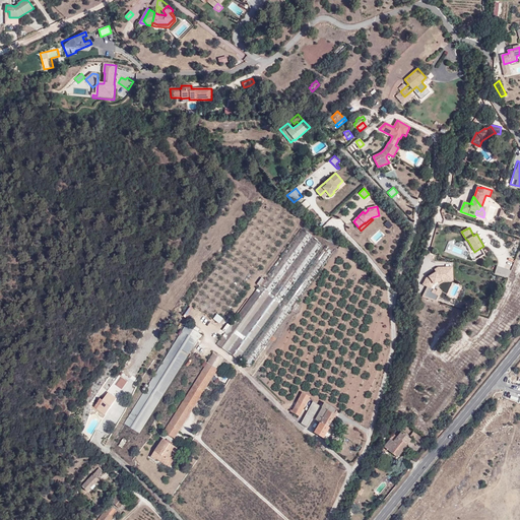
[(452,276),(452,269),(452,267),(438,267),(440,271),(438,273),(437,271),(427,278),(423,284),(431,288),(433,284),(437,281),(442,277),(448,278),(448,276),(450,276),(452,276)]
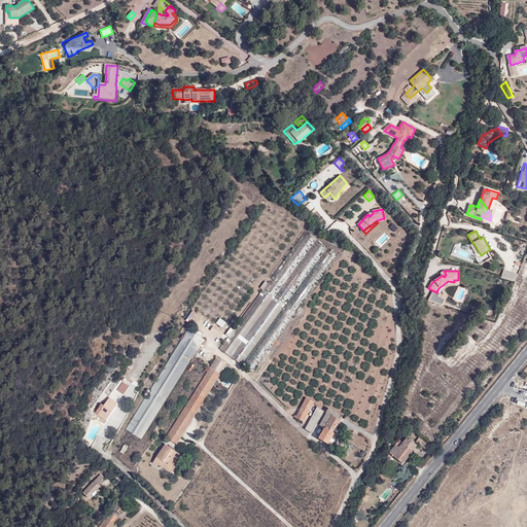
[(515,281),(516,275),(503,271),(501,277),(515,281)]
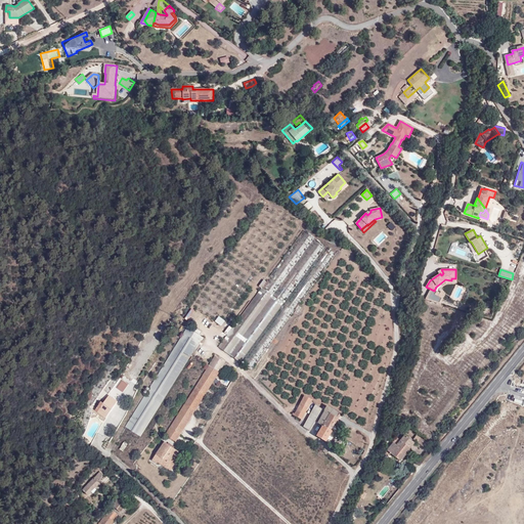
[(461,302),(465,288),(455,284),(450,298),(461,302)]
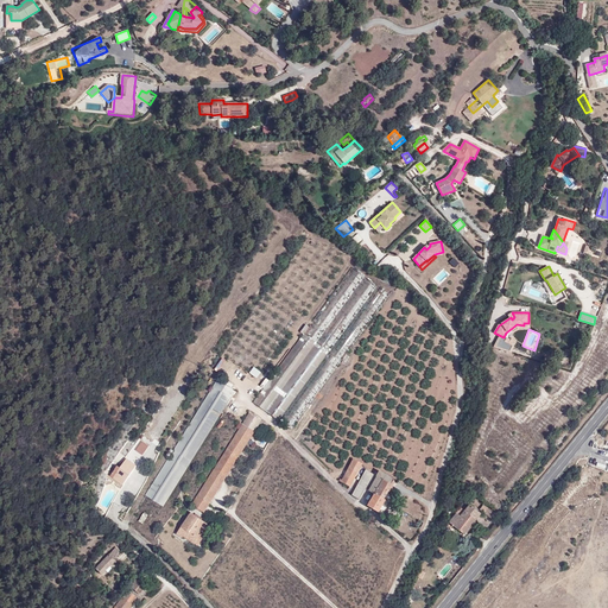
[(197,453),(235,392),(232,388),(217,380),(146,495),(164,506),(197,453)]
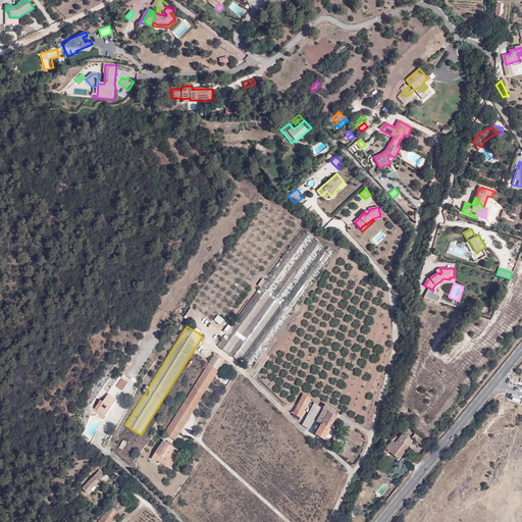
[(111,372),(120,360),(117,358),(109,370),(111,372)]
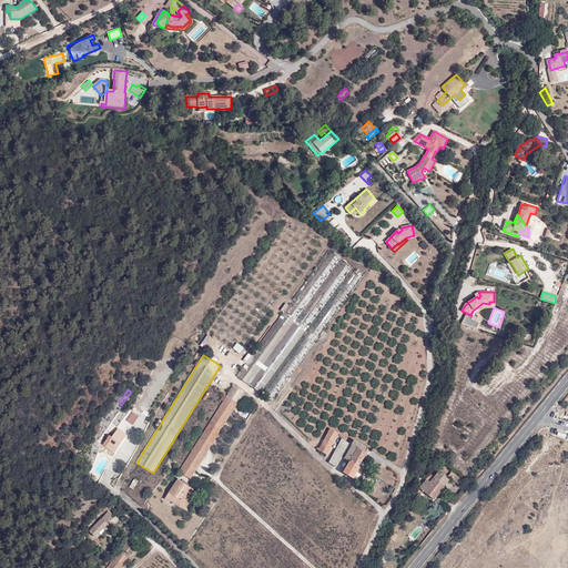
[(134,426),(140,417),(134,413),(128,422),(134,426)]
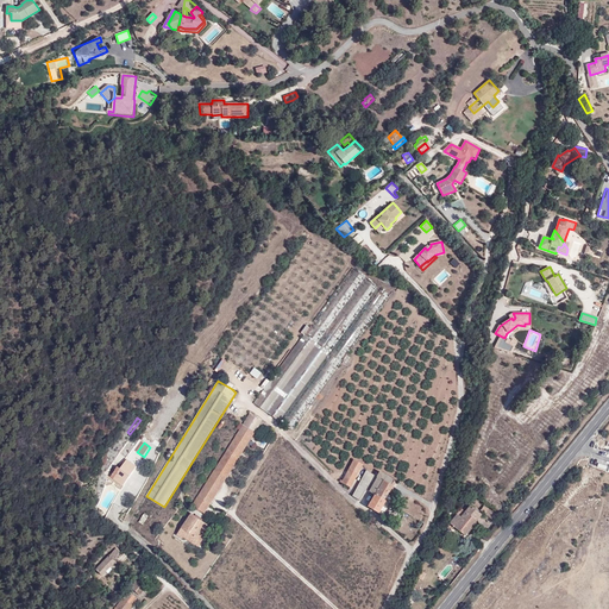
[(137,468),(129,460),(124,470),(117,482),(121,484),(127,477),(130,478),(137,468)]
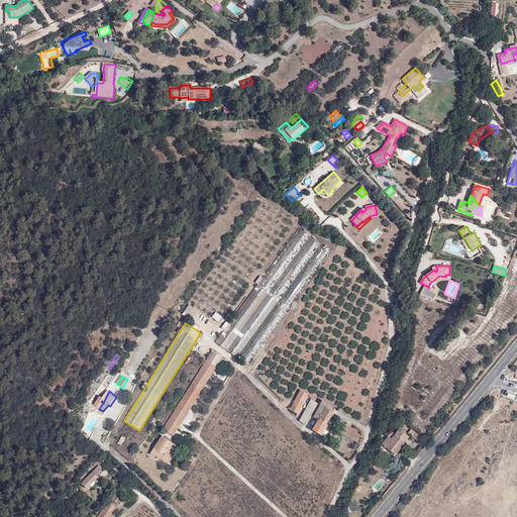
[(308,395),(307,394),(301,391),(290,410),(298,414),(308,395)]
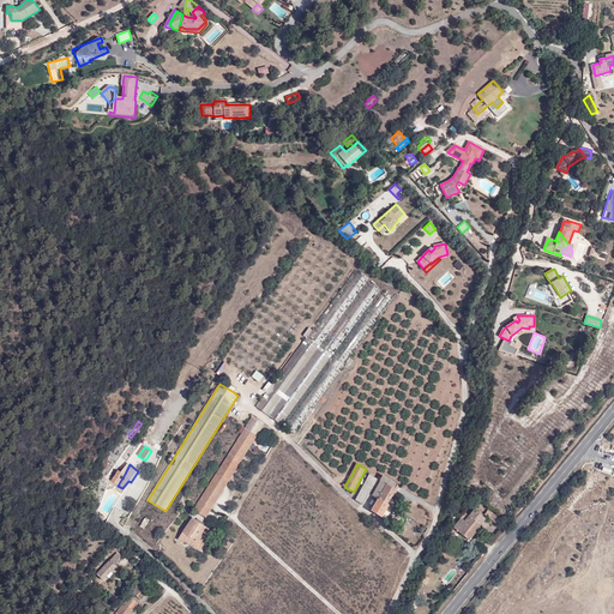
[(118,486),(125,474),(119,471),(113,481),(118,486)]
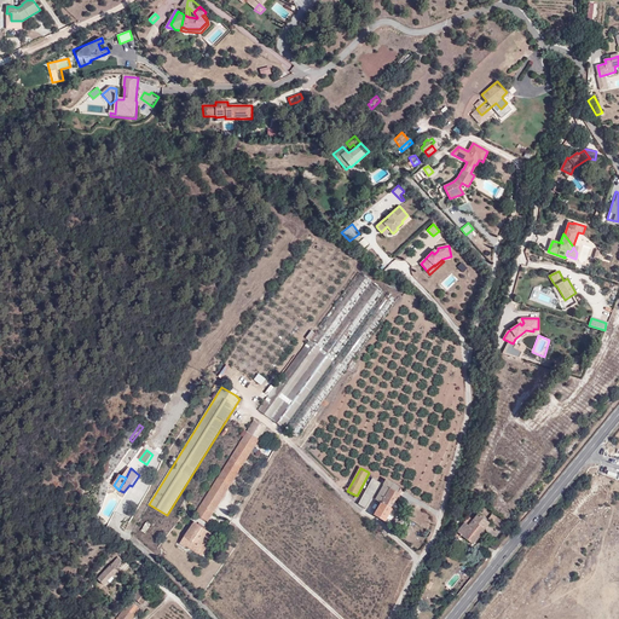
[(392,508),(401,492),(386,482),(383,485),(374,479),(359,504),(366,509),(372,498),(382,503),(375,515),(383,521),(392,508)]
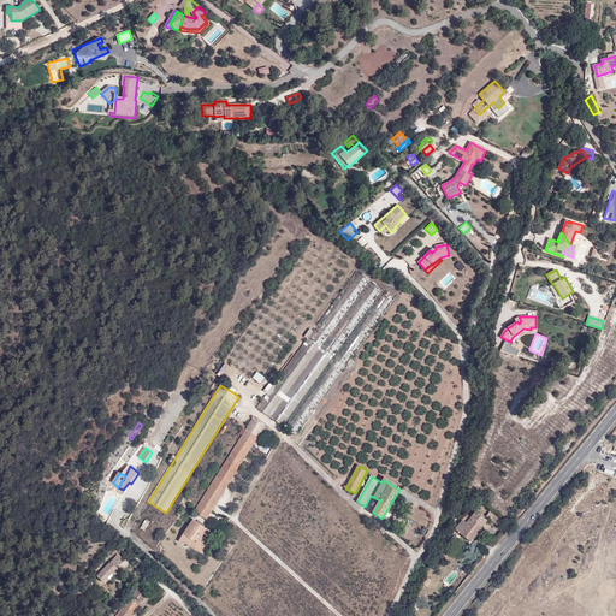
[(384,480),(400,490),(401,487),(385,478),(384,480)]
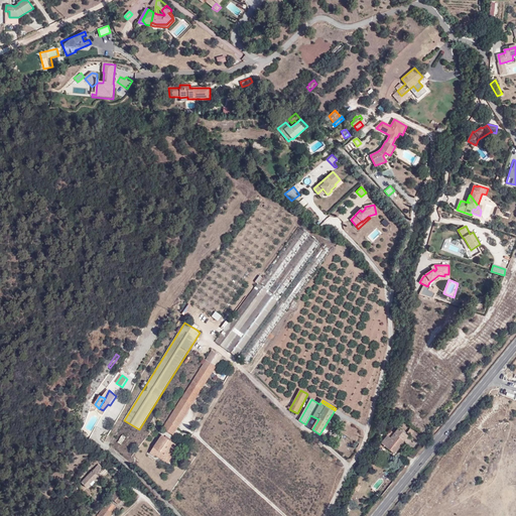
[(103,415),(110,405),(108,404),(103,410),(101,414),(103,415)]
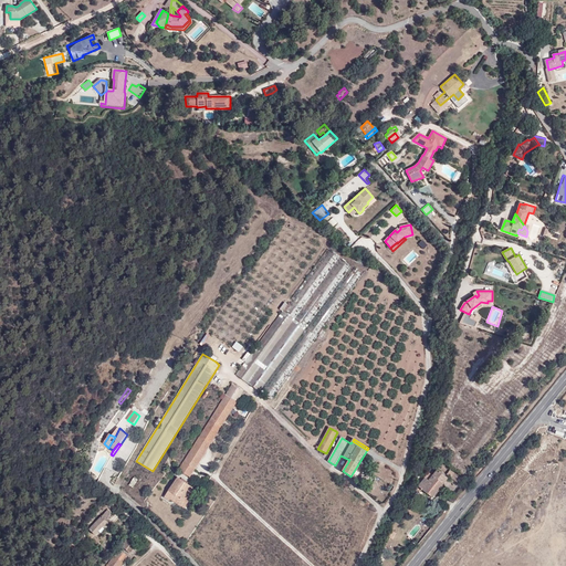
[(363,468),(358,464),(350,477),(356,479),(363,468)]
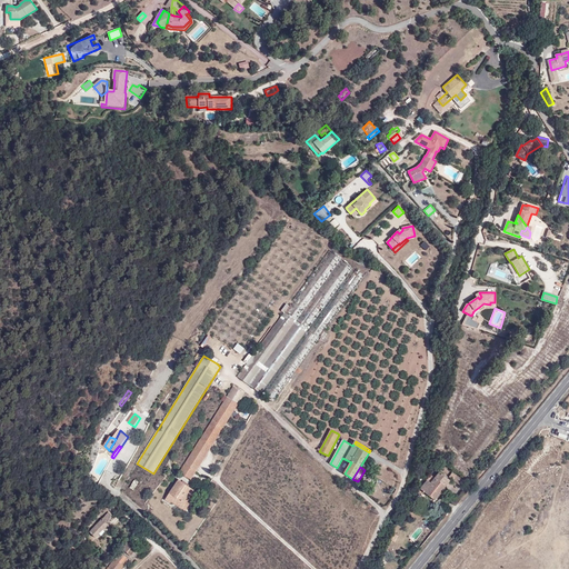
[(436,469),(427,480),(430,482),(439,472),(436,469)]
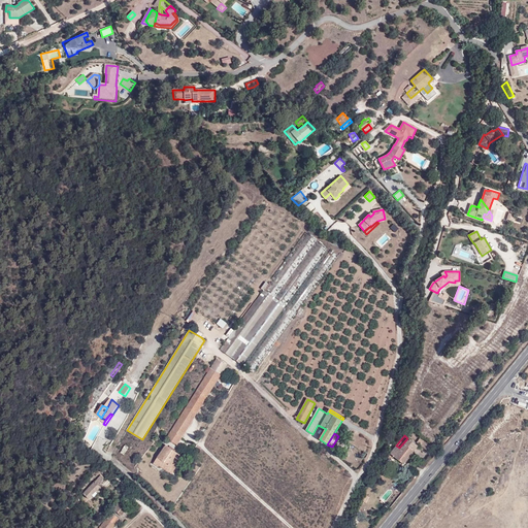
[(399,448),(396,446),(394,443),(388,452),(390,453),(388,456),(390,458),(392,456),(402,464),(418,446),(407,438),(399,448)]
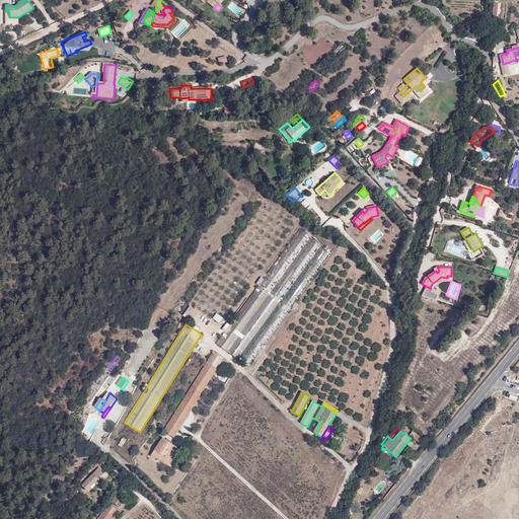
[(424,446),(428,441),(423,437),(419,442),(424,446)]
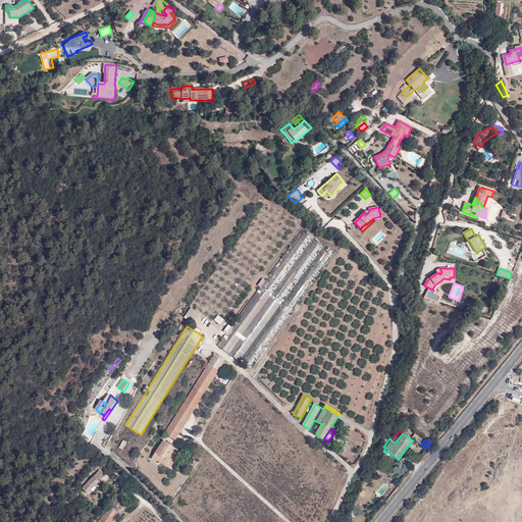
[(167,467),(178,451),(164,440),(152,458),(156,461),(157,460),(167,467)]
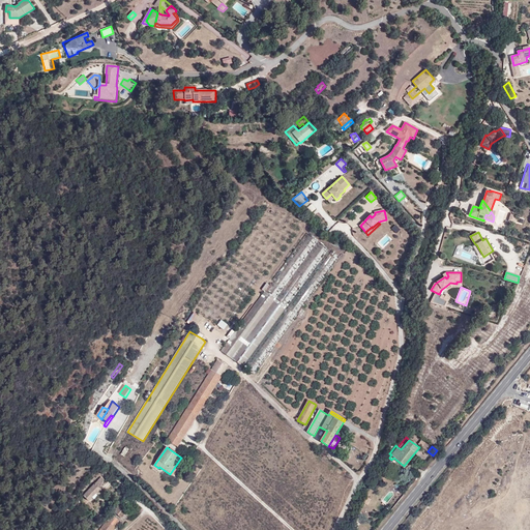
[(184,459),(181,458),(170,474),(173,475),(184,459)]
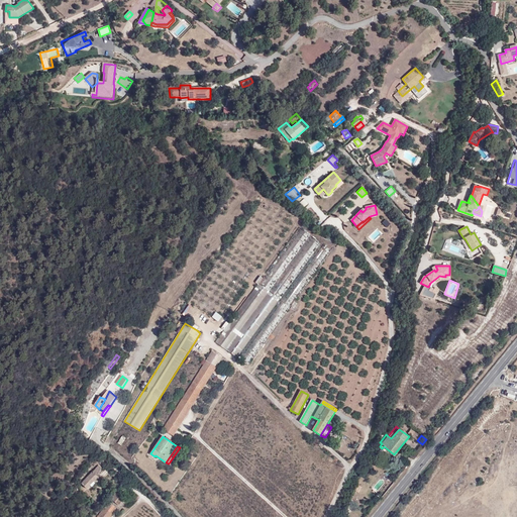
[(102,471),(98,468),(82,484),(86,489),(93,482),(98,478),(97,477),(102,471)]
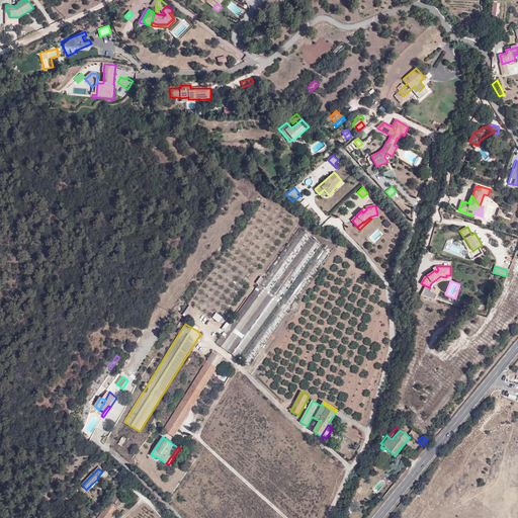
[(432,491),(427,496),(432,501),(437,495),(432,491)]
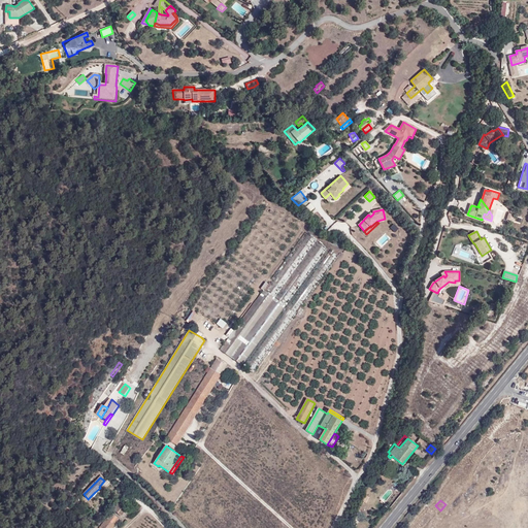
[(121,518),(127,509),(120,503),(98,527),(111,527),(114,525),(113,524),(119,517),(121,518)]
